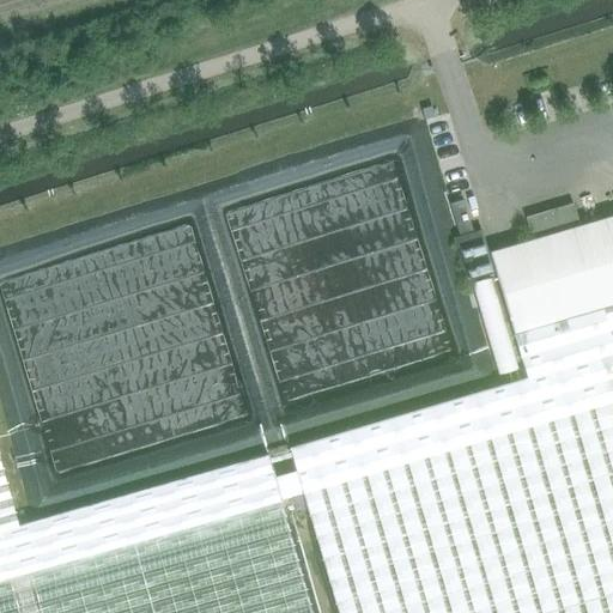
[(460,236),(473,232),(463,200),(450,204),(460,236)]
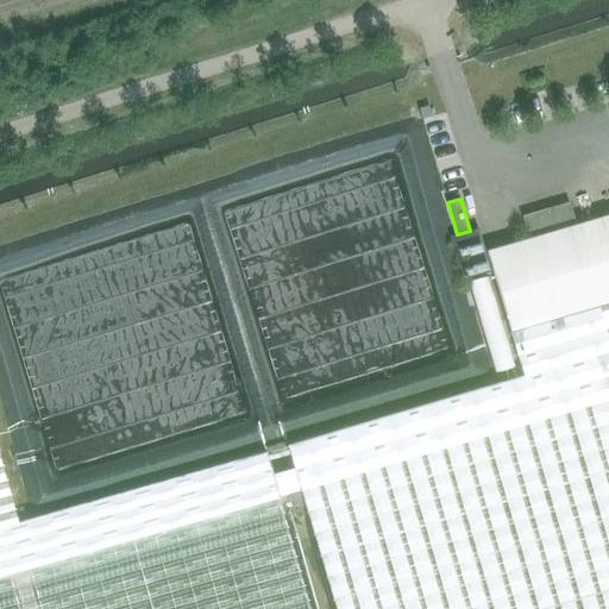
[(487,252),(510,333),(608,303),(608,215),(576,225),(569,202),(521,217),(528,239),(487,252)]
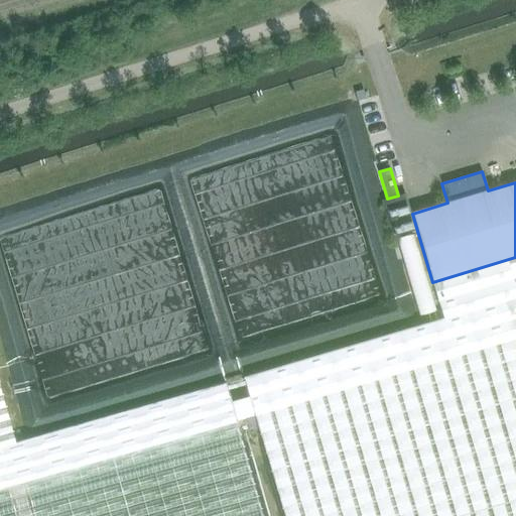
[(415,230),(404,194),(398,196),(387,199),(381,200),(392,237),(415,230)]
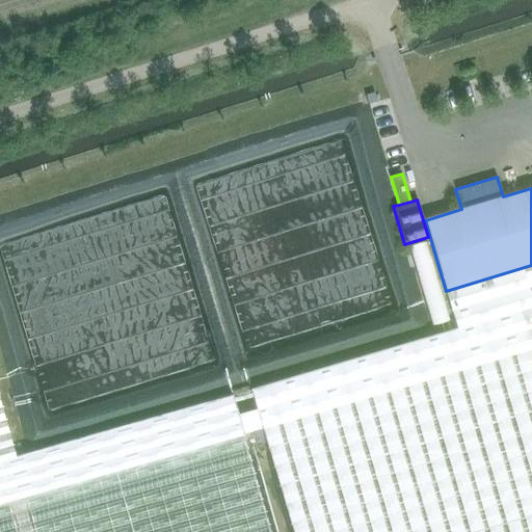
[(531,531),(531,265),(446,291),(456,328),(250,390),(292,531),(531,531)]
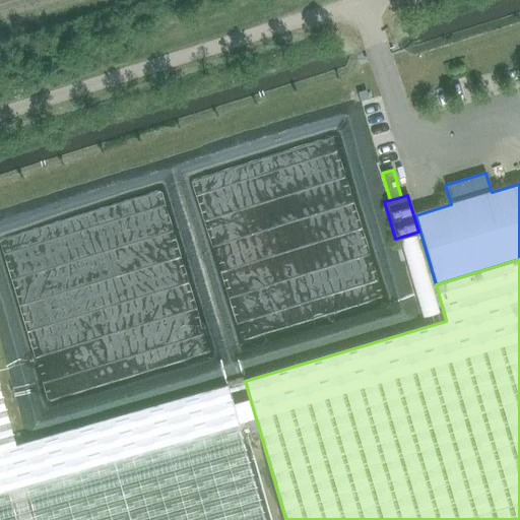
[(0,519),(278,519),(239,383),(15,448),(0,393),(0,519)]
